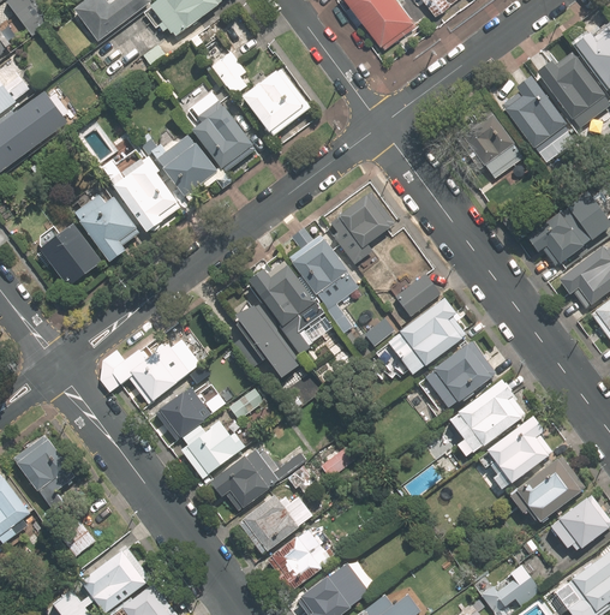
[(5,0),(30,36),(49,22),(34,0),(5,0)]
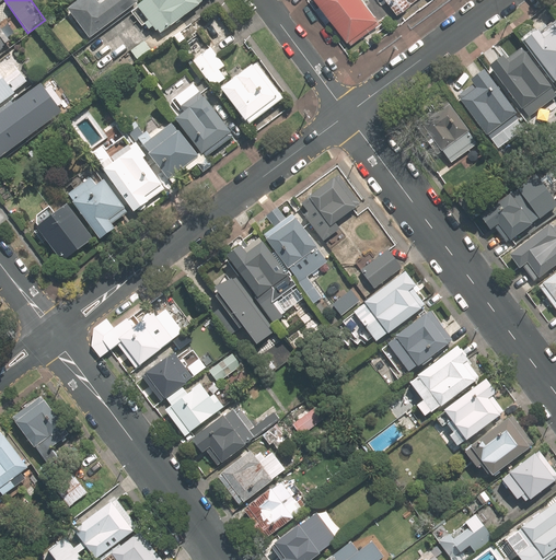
[(97,0),(80,0),(68,9),(89,38),(138,3),(136,0),(99,0),(97,0)]
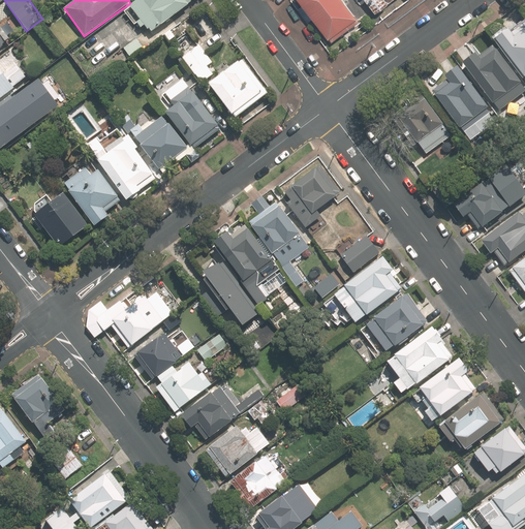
[(143,25),(149,33),(192,2),(190,0),(136,0),(122,11),(131,25),(134,23),(137,28),(143,25)]
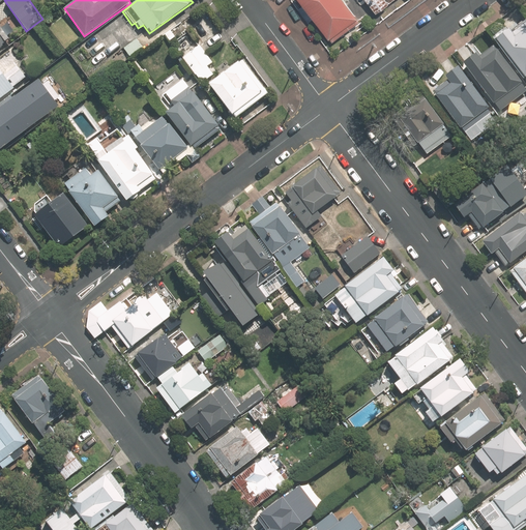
[(359,17),(346,0),(301,0),(303,3),(297,8),(307,21),(313,16),(330,38),(359,17)]
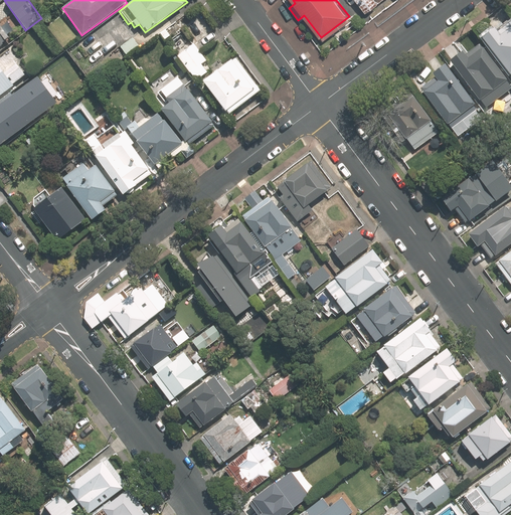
[(354,0),(363,11),(376,2),(374,0),(354,0)]
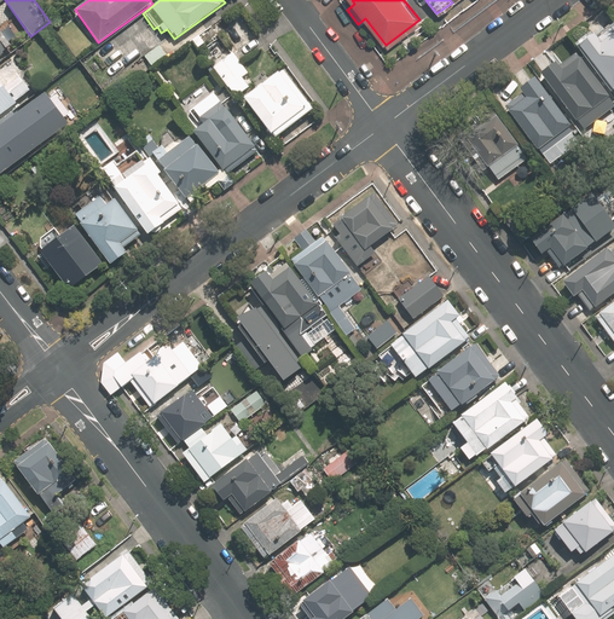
[(595,30),(579,42),(612,90),(613,86),(613,22),(613,23),(598,35),(595,30)]
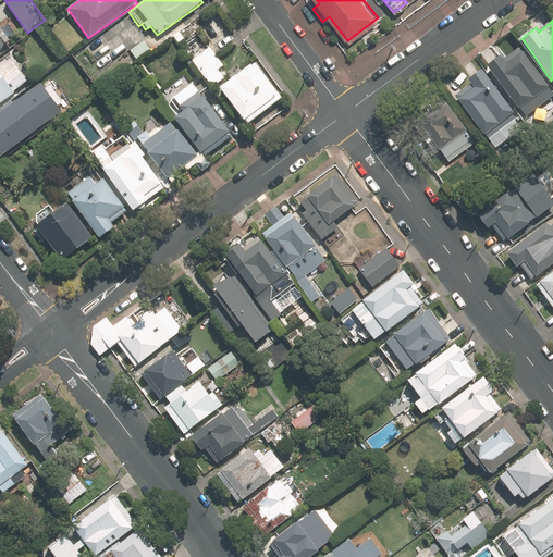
[(208,47),(191,59),(210,85),(221,77),(217,71),(222,66),(208,47)]
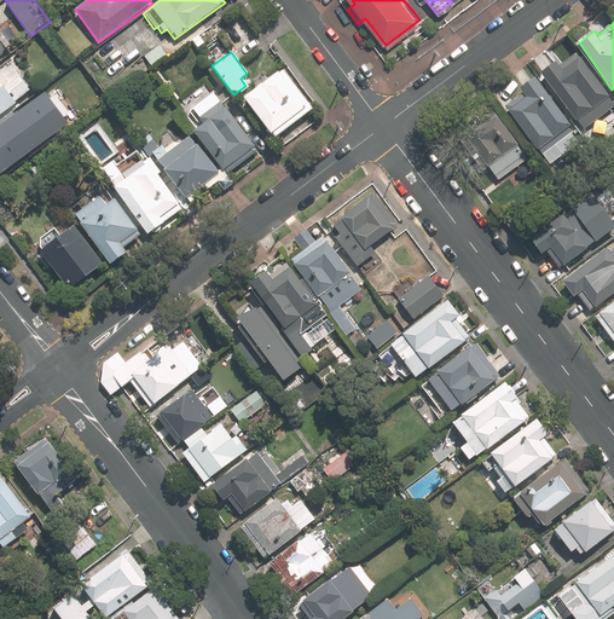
[(556,58),(540,70),(583,127),(613,104),(607,96),(608,94),(579,55),(578,56),(575,52),(560,63),(556,58)]
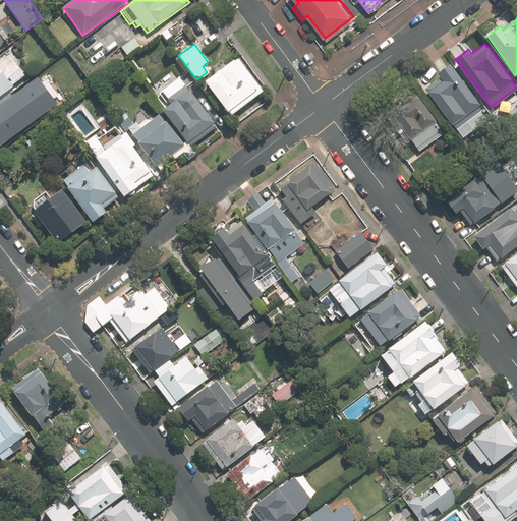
[(0,95),(27,74),(7,48),(0,53),(0,95)]
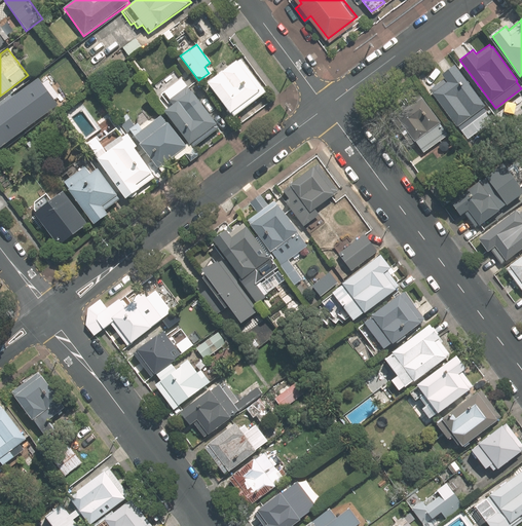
[(265,92),(239,59),(208,82),(233,117),(265,92)]
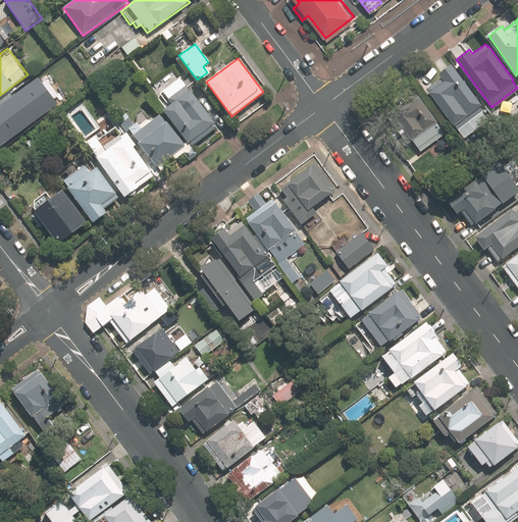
[(442,76),(424,89),(456,129),(481,110),(478,106),(481,104),(452,63),(438,72),(442,76)]
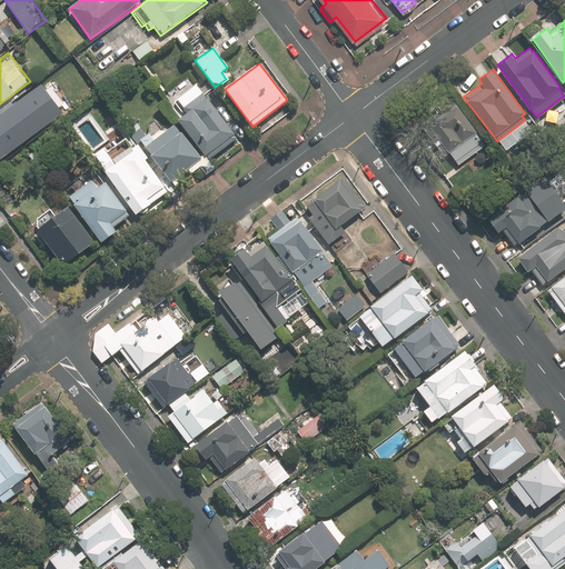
[(190,73),(166,92),(182,113),(186,111),(188,115),(179,121),(206,157),(236,135),(190,73)]
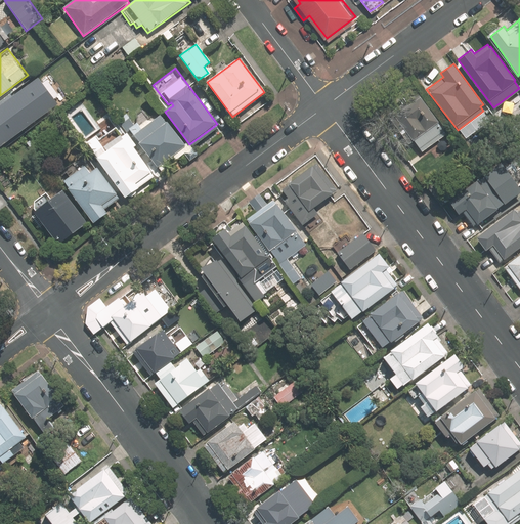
[(35,96),(24,82),(0,101),(0,147),(33,122),(22,107),(35,96)]
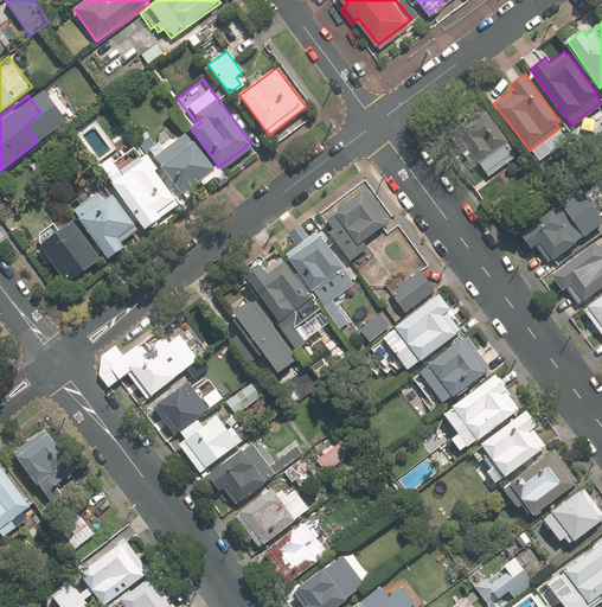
[(514,154),(481,106),(459,122),(462,128),(453,134),(482,177),(514,154)]
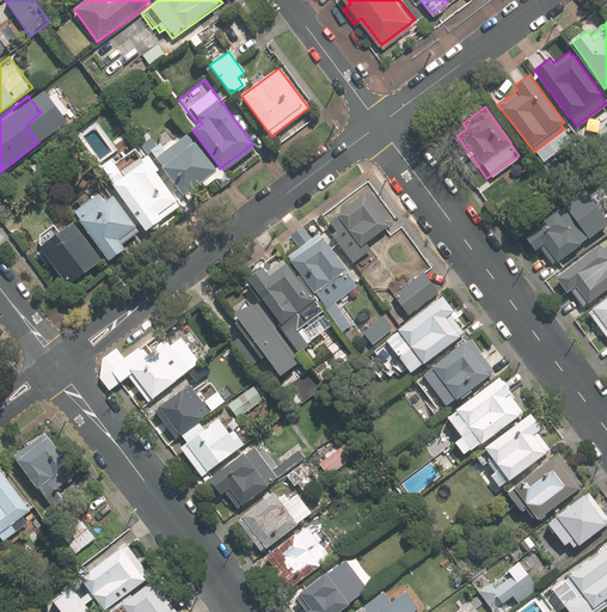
[(171,134),(149,151),(184,196),(218,170),(190,134),(177,144),(171,134)]
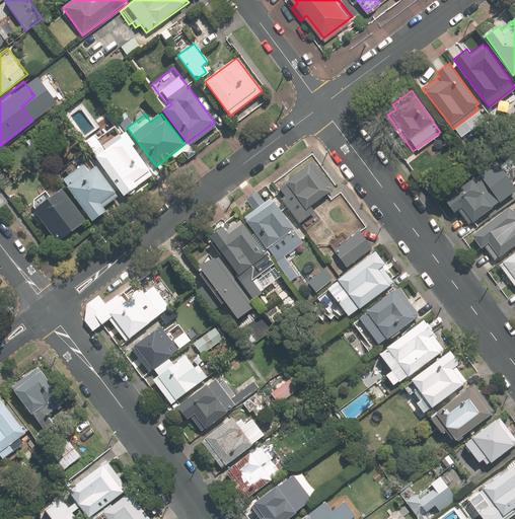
[(106,134),(100,126),(93,131),(95,134),(86,140),(126,196),(139,188),(136,182),(151,171),(126,134),(123,137),(116,127),(106,134)]
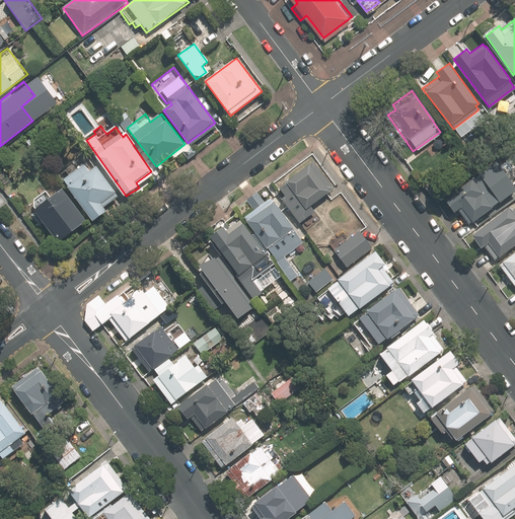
[(514,191),(514,187),(513,184),(514,182),(514,172),(506,160),(498,166),(494,161),(444,197),(454,211),(461,206),(472,221),(514,191)]
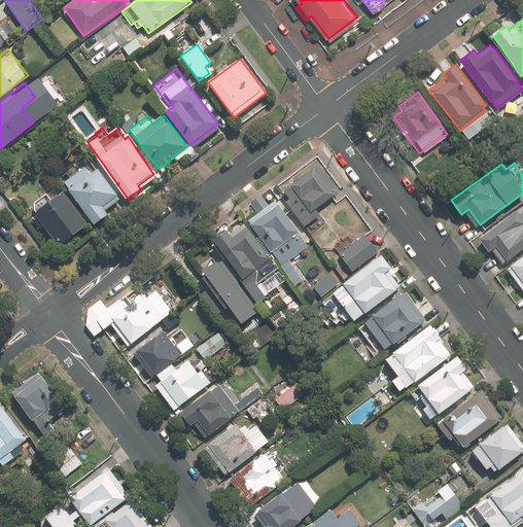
[(85,166),(64,181),(94,225),(108,215),(105,210),(120,200),(98,168),(91,173),(85,166)]
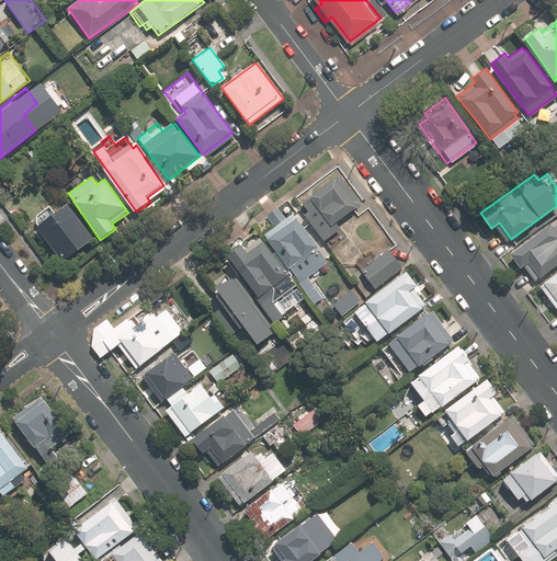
[(307,212),(304,214),(322,241),(339,229),(334,222),(357,207),(337,176),(299,202),(307,212)]
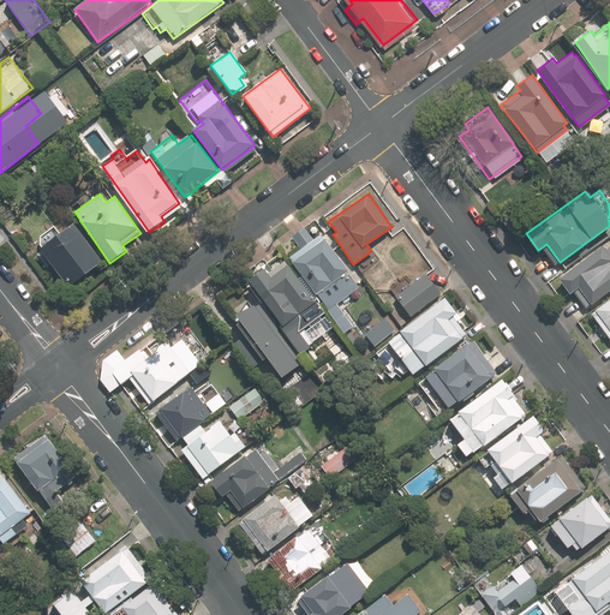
[(35,255),(45,267),(51,263),(67,287),(102,261),(76,225),(35,255)]
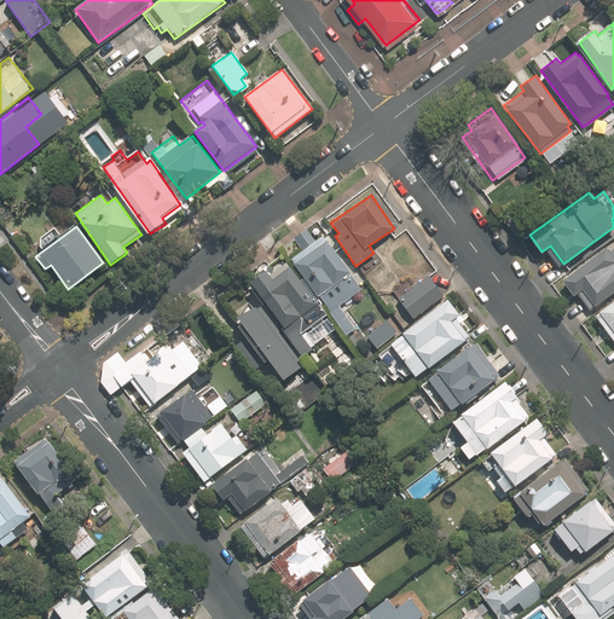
[(318,296),(345,334),(353,328),(337,306),(360,289),(352,278),(349,275),(322,236),(313,242),(305,230),(291,239),(299,250),(290,256),(318,296)]
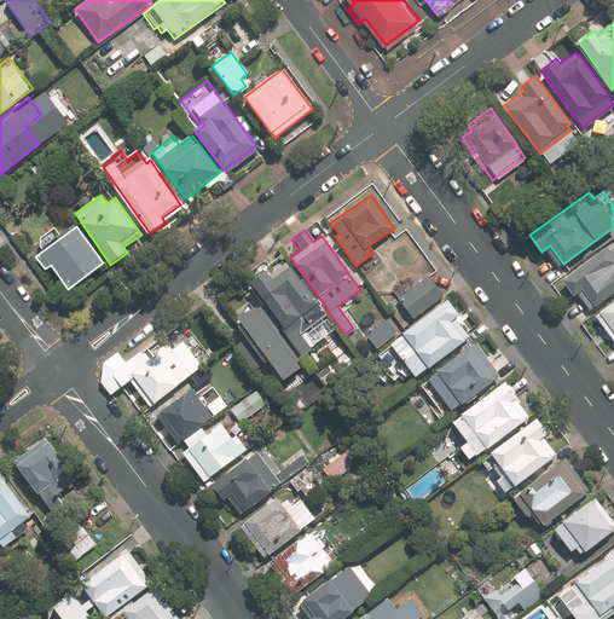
[(613,243),(613,242),(563,279),(573,294),(580,289),(594,306),(613,290),(613,243)]
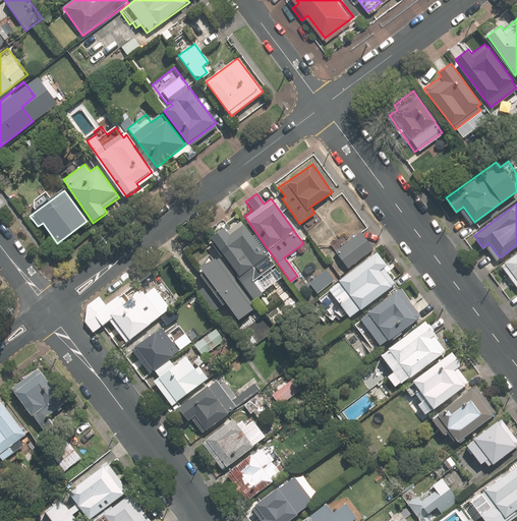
[(243,294),(249,303),(267,291),(255,276),(273,264),(241,218),(228,227),(227,225),(210,237),(220,251),(219,252),(247,292),(243,294)]
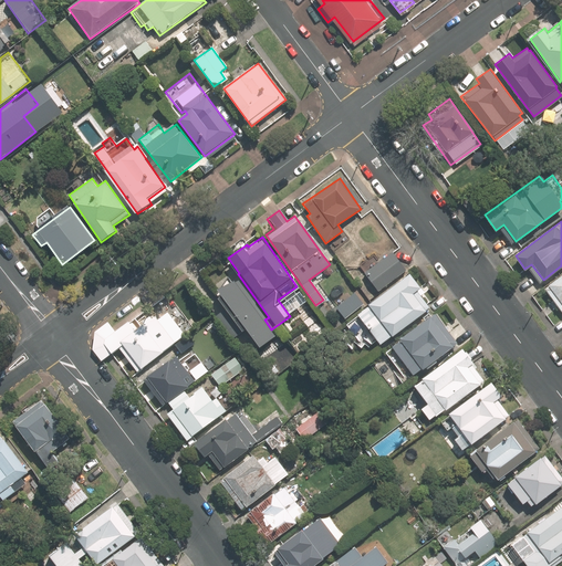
[(405,271),(389,251),(375,262),(371,255),(356,265),(376,292),(405,271)]
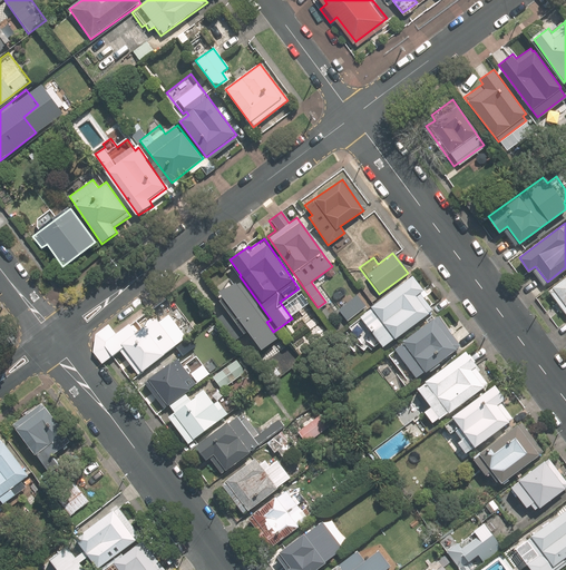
[(412,274),(347,324),(361,343),(364,341),(373,352),(428,310),(417,294),(423,290),(412,274)]
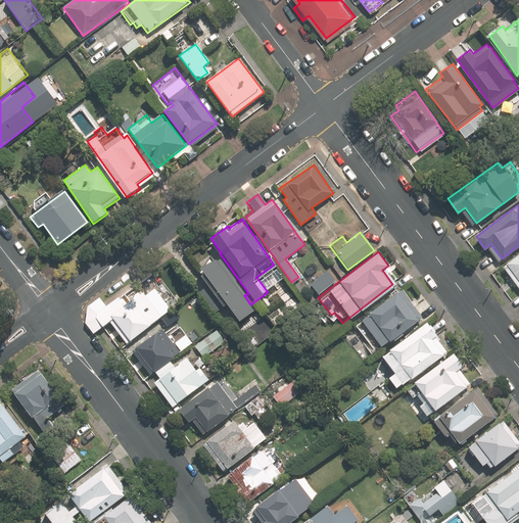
[(518,251),(503,264),(518,287),(518,251)]
